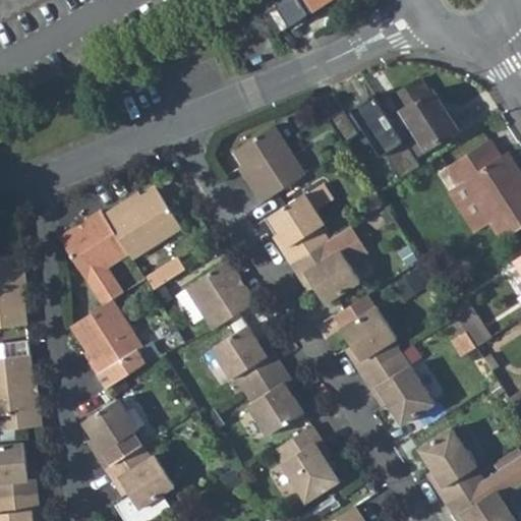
[(254,0),(273,27),(286,19),(277,5),(283,0),(254,0)]
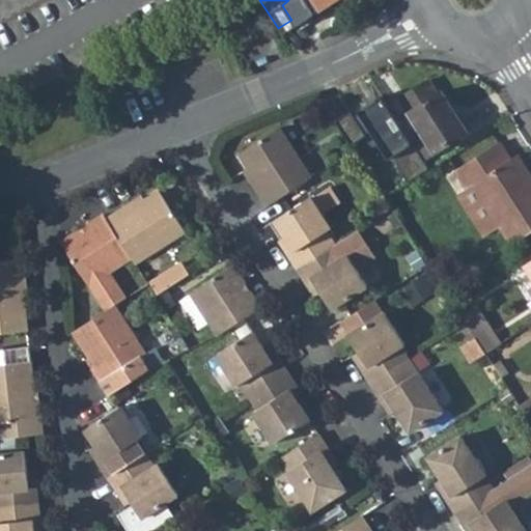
[(336,0),(288,0),(282,5),(291,20),(296,26),(336,0)]
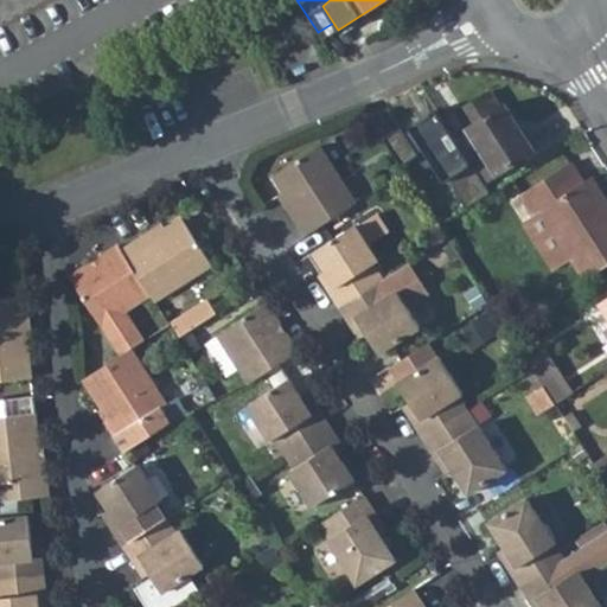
[(487,90),(455,112),(479,148),(466,157),(483,183),(532,149),(504,104),(498,107),(487,90)]
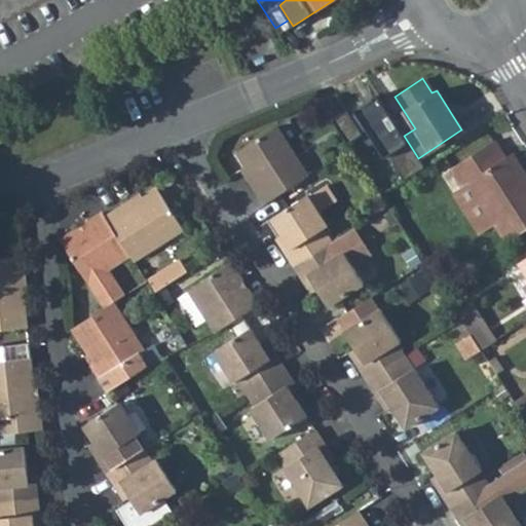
[(404,136),(377,94),(355,106),(353,104),(332,117),(347,141),(369,127),(403,180),(424,166),(418,158),(404,136)]
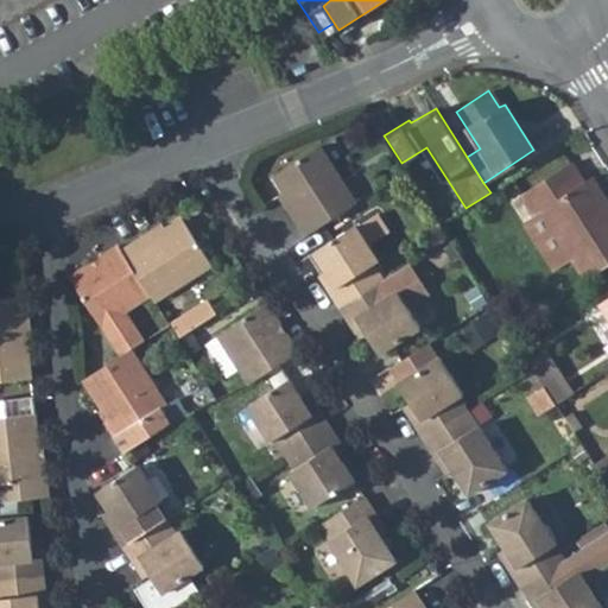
[(296,201),(290,204),(310,234),(356,204),(318,146),(277,173),(289,190),(296,201)]
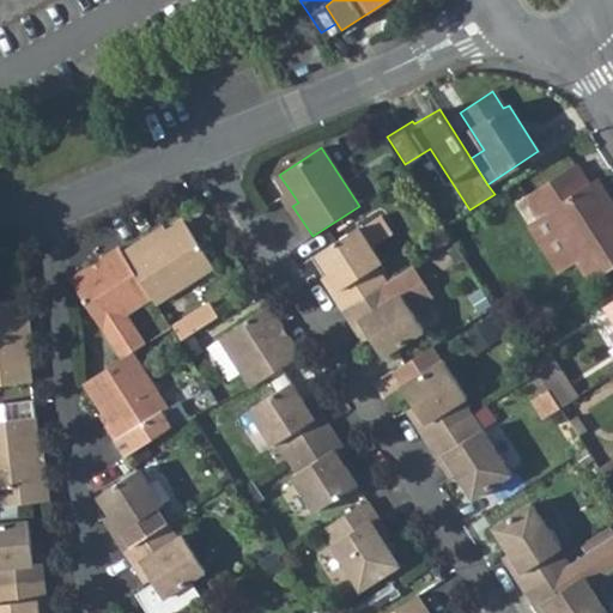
[(562,236),(612,202),(612,201),(596,176),(590,180),(576,159),(522,194),(528,201),(538,214),(544,211),(562,236)]
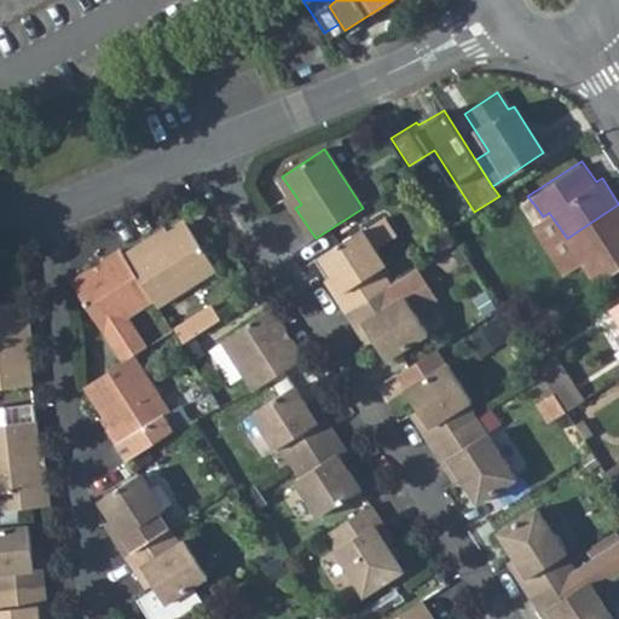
[(294,194),(288,197),(295,208),(301,204),(294,194)]
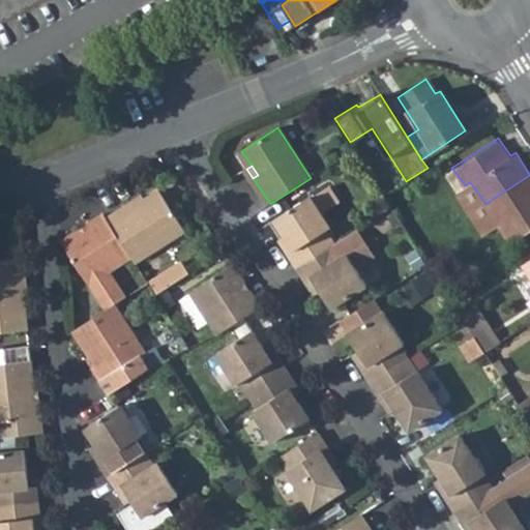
[(510,242),(518,237),(529,229),(529,188),(525,181),(529,178),(529,175),(486,204),(501,228),(510,242)]
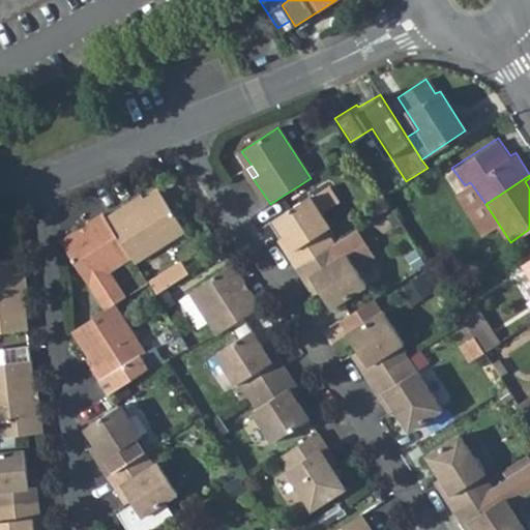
[(486,204),(470,182),(465,185),(457,192),(471,213),(486,204)]
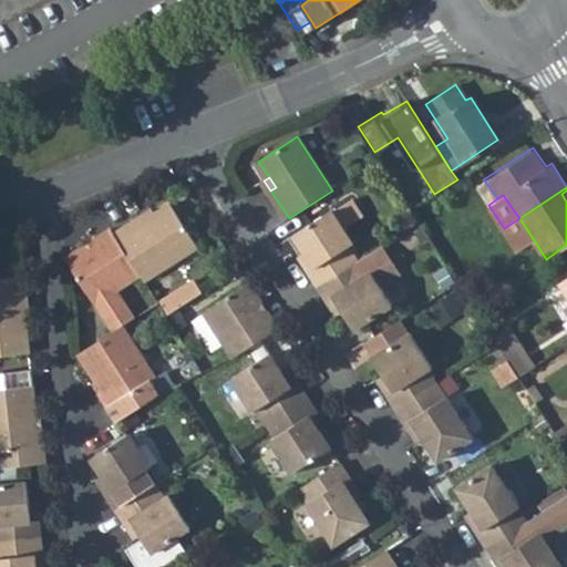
[(302,265),(317,287),(358,261),(349,248),(354,245),(344,229),(361,217),(350,200),(332,212),(331,209),(292,235),(299,245),(303,251),(309,260),(302,265)]
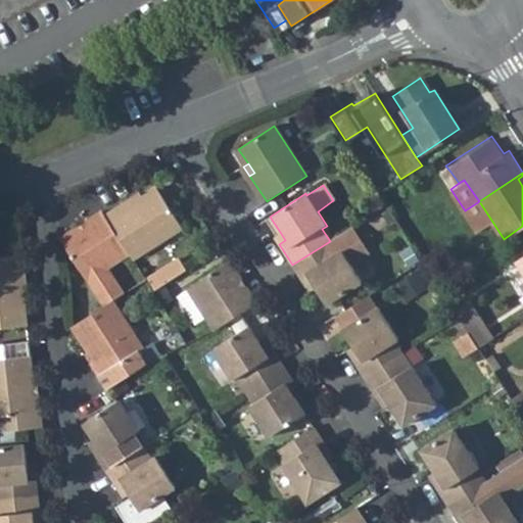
[(102,212),(129,253),(132,256),(179,227),(152,186),(138,196),(129,202),(126,198),(102,212)]
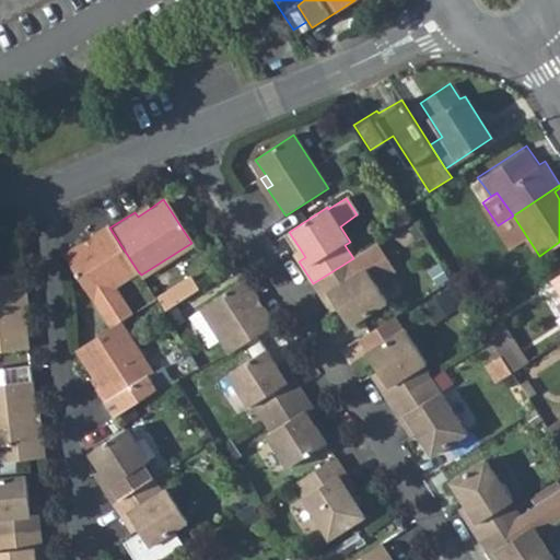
[(138,217),(148,210),(144,205),(135,212),(138,217)]
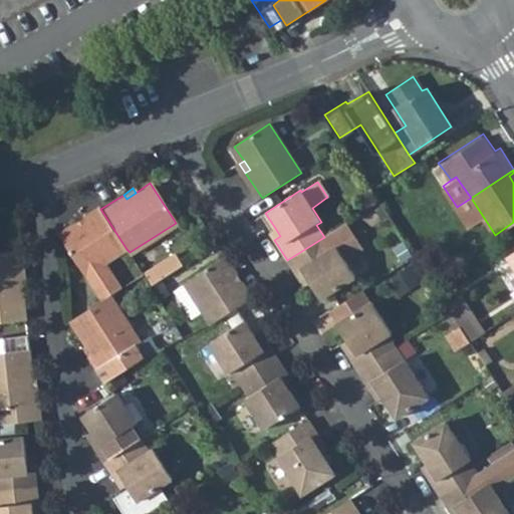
[(486,221),(471,198),(457,207),(473,231),(486,221)]
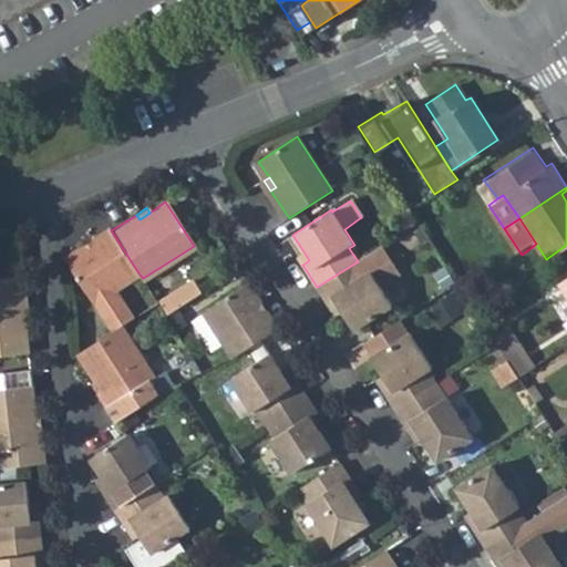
[(115,291),(140,275),(111,230),(110,227),(64,256),(64,257),(93,306),(95,305),(113,332),(119,329),(133,319),(115,291)]
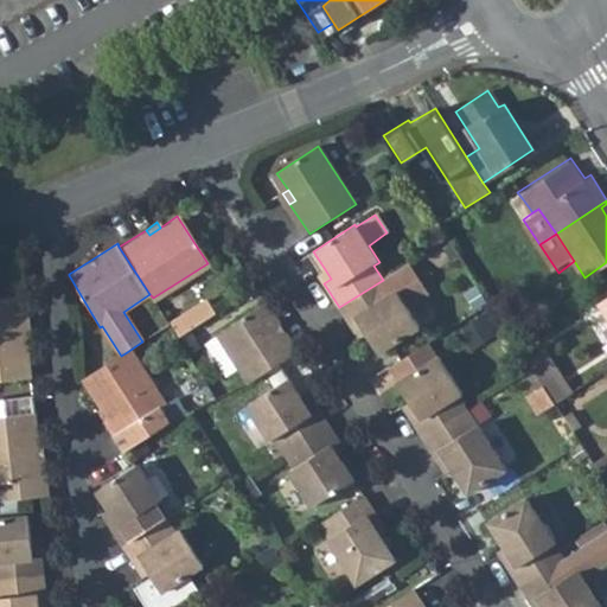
[(357,330),(362,326),(368,336),(379,353),(421,325),(409,307),(428,294),(408,263),(383,280),(339,307),(356,331),(357,330)]
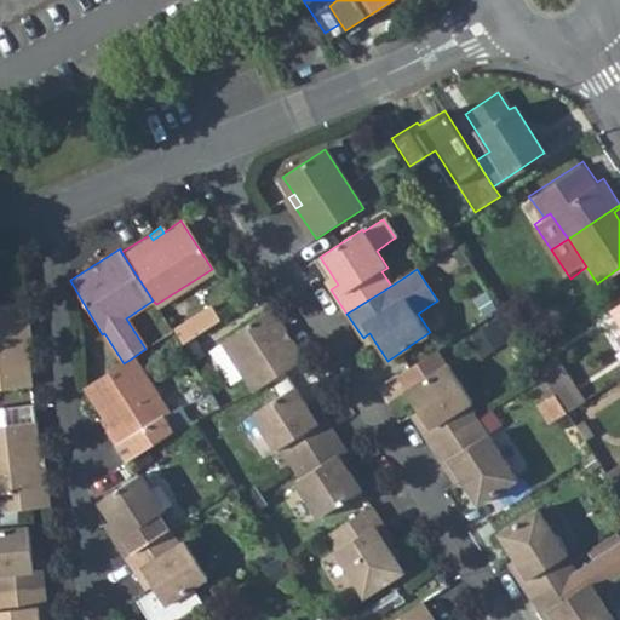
[(338,285),(332,275),(325,281),(331,290),(338,285)]
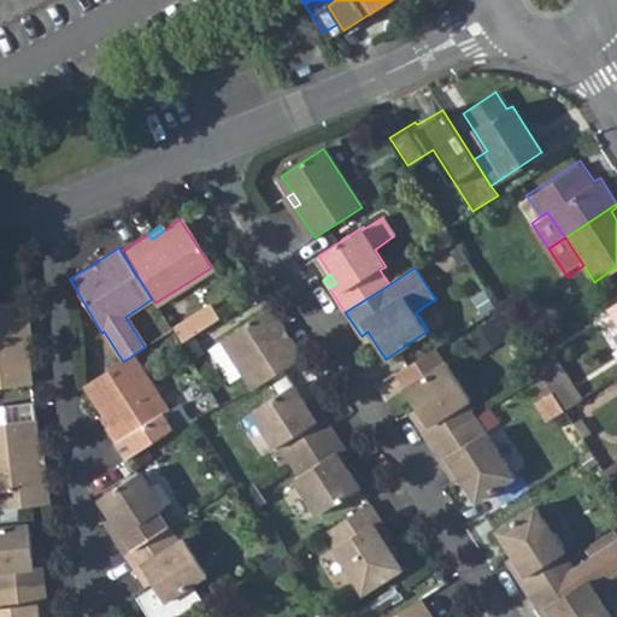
[(29,304),(23,305),(30,351),(33,351),(35,351),(29,304)]
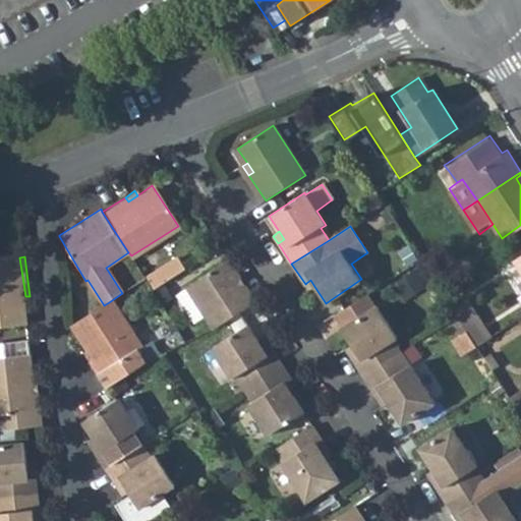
[(25,296),(19,257),(0,259),(0,330),(27,327),(25,296)]
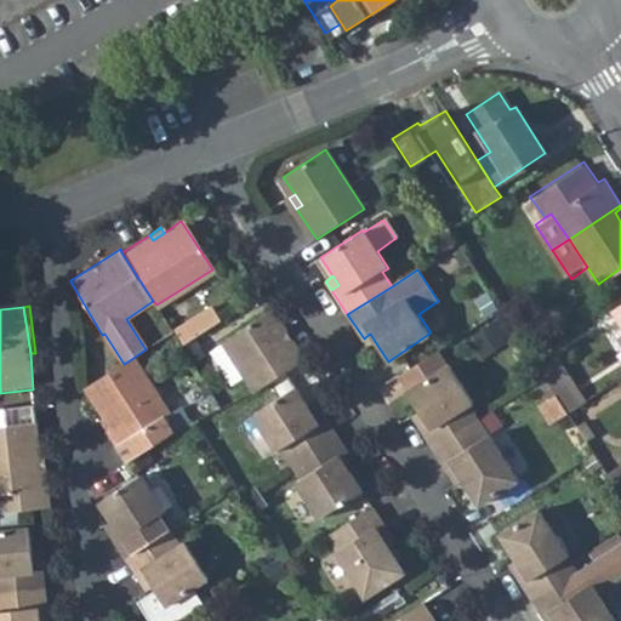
[(272,308),(220,342),(221,345),(244,379),(254,393),(306,360),(272,308)]
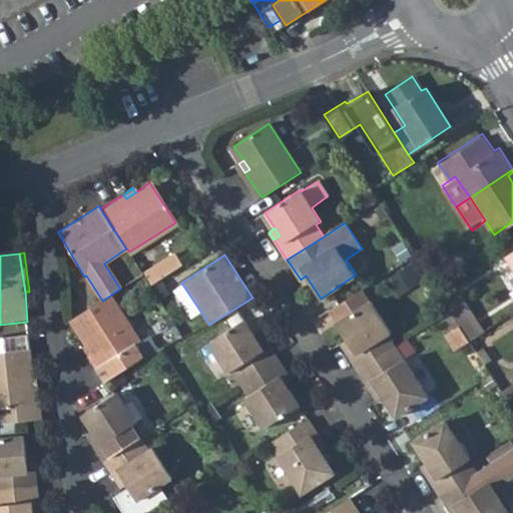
[(140,270),(150,287),(167,276),(157,259),(140,270)]
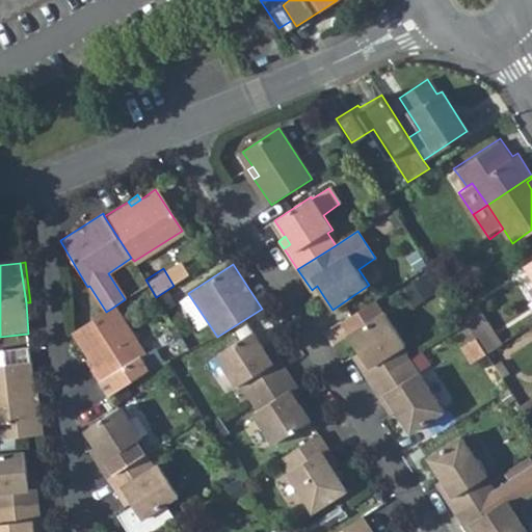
[(322,294),(317,286),(313,289),(312,290),(316,298),(322,294)]
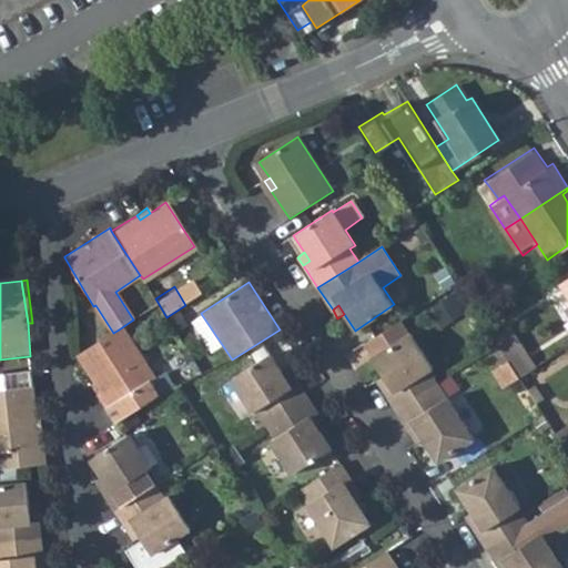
[(223,346),(202,315),(191,323),(211,355),(223,346)]
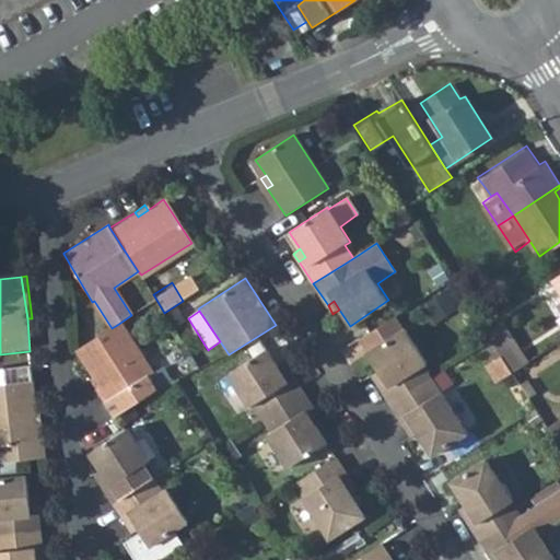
[(380,370),(386,380),(384,381),(380,384),(393,405),(432,378),(421,361),(427,358),(406,325),(399,315),(363,338),(371,349),(368,351),(380,370)]
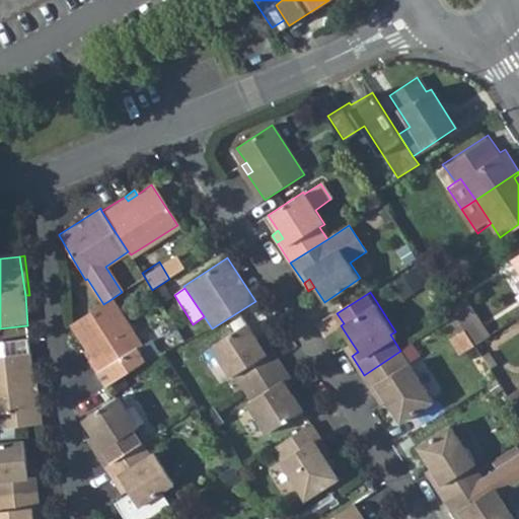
[(455,315),(474,345),(491,335),(467,300),(452,309),(455,315)]
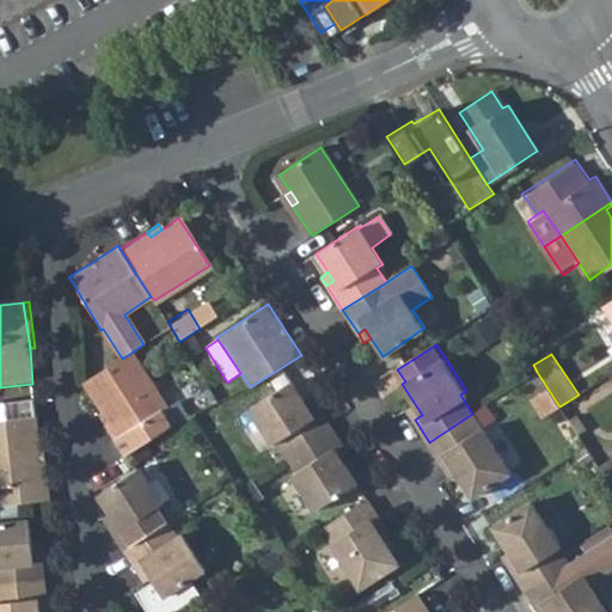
[(102,414),(127,456),(165,432),(155,416),(164,410),(128,355),(122,359),(84,383),(102,414)]
